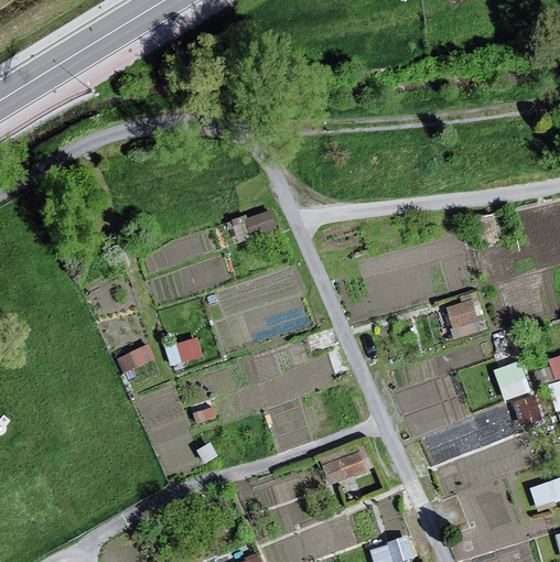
[(454,336),(481,327),(471,296),(444,305),(454,336)]
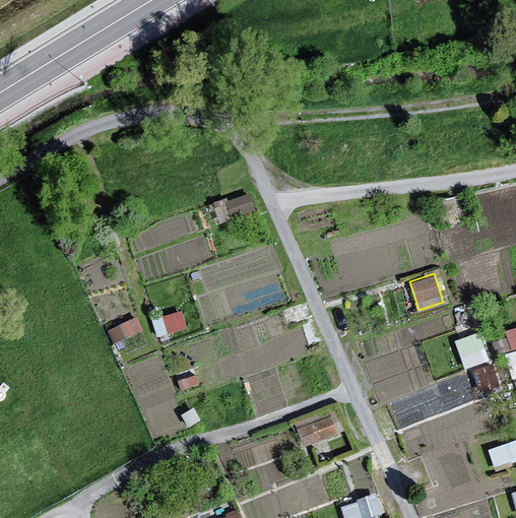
[(462,369),(487,364),(480,333),(456,338),(462,369)]
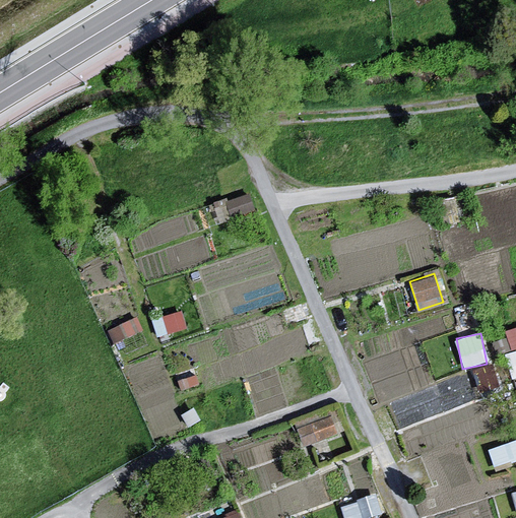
[(299,429),(306,445),(335,432),(328,415),(299,429)]
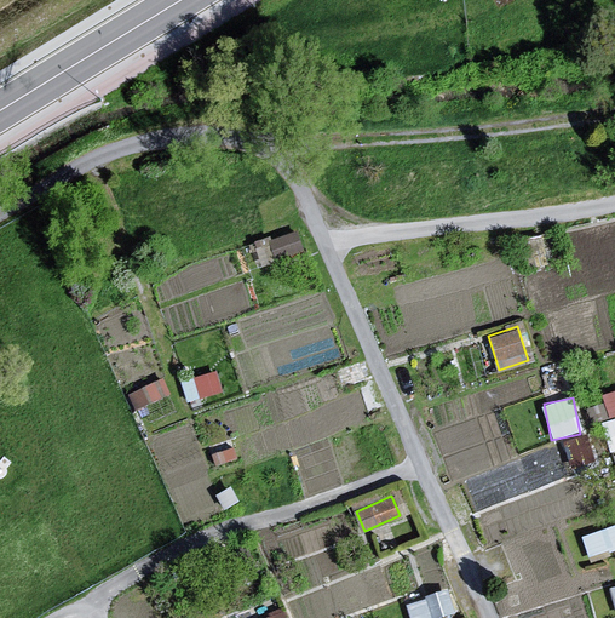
[(614,525),(590,533),(596,551),(614,545),(614,525)]
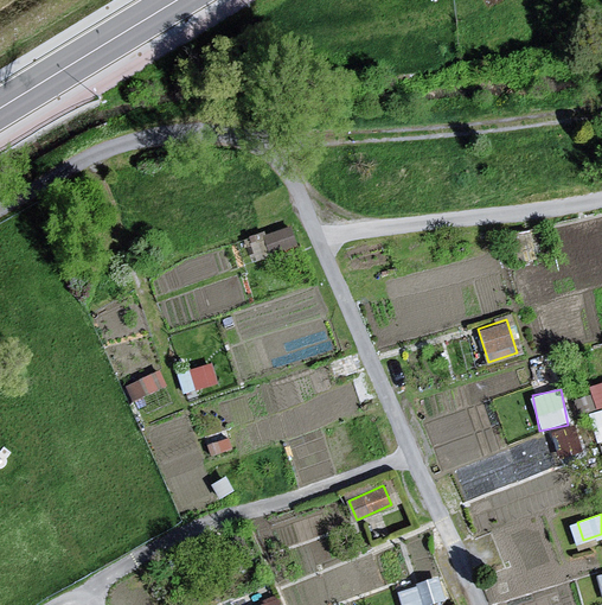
[(431,604),(443,602),(437,580),(398,591),(402,604),(431,604)]
